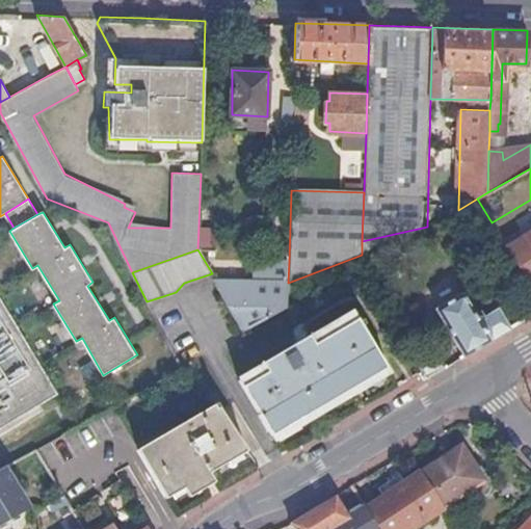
[(254,281),(215,281),(243,329),(247,327),(239,307),(254,308),(250,325),(287,305),(288,283),(289,261),(261,260),(261,268),(255,269),(254,281)]
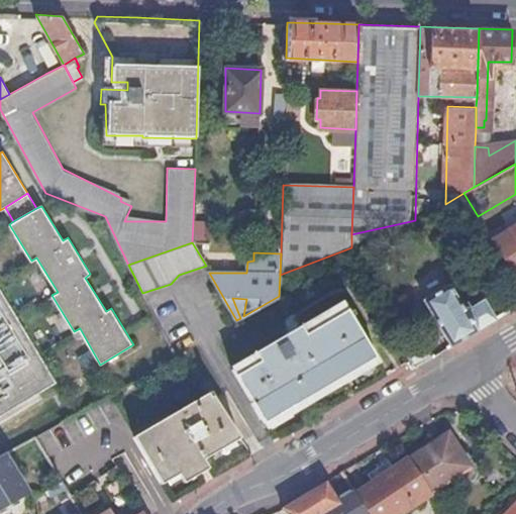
[(514,276),(505,262),(496,267),(504,281),(514,276)]
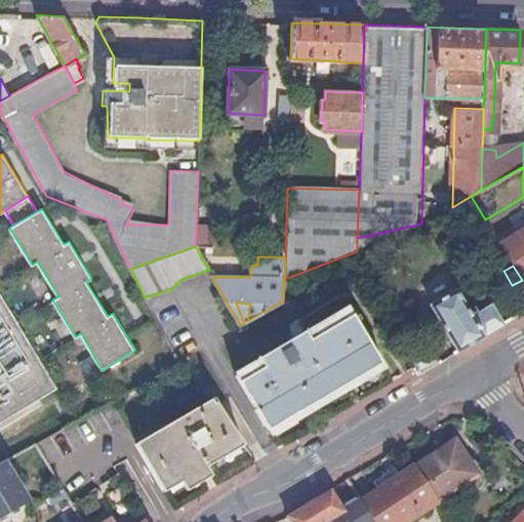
[(431,305),(458,350),(482,336),(504,324),(491,305),(478,312),(475,307),(470,310),(455,289),(431,305)]
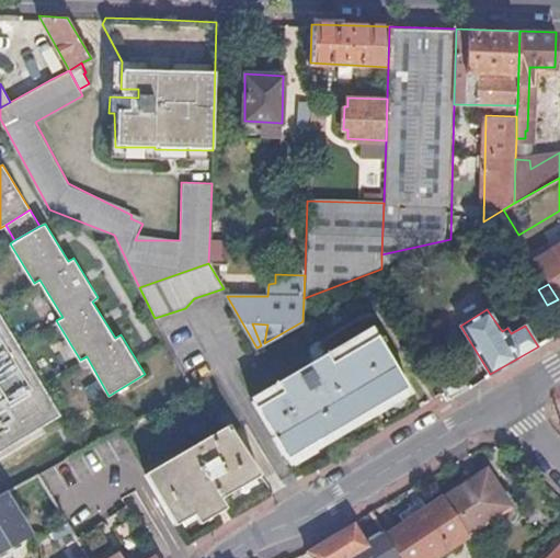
[(0,451),(61,414),(0,312),(0,451)]
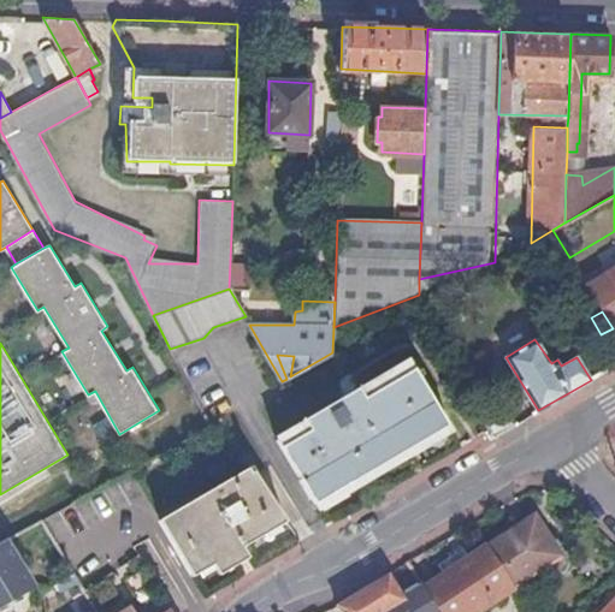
[(277,355),(287,379),(290,376),(294,356),(277,355)]
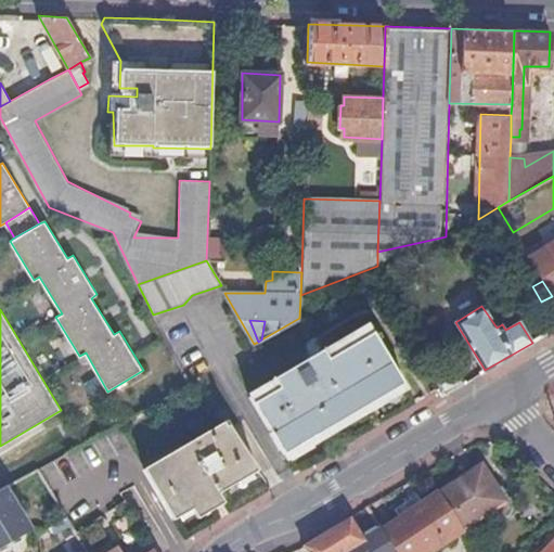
[(250,395),(284,451),(404,382),(379,338),(383,336),(379,332),(377,333),(371,324),(326,350),(325,347),(275,375),(277,379),(250,395)]
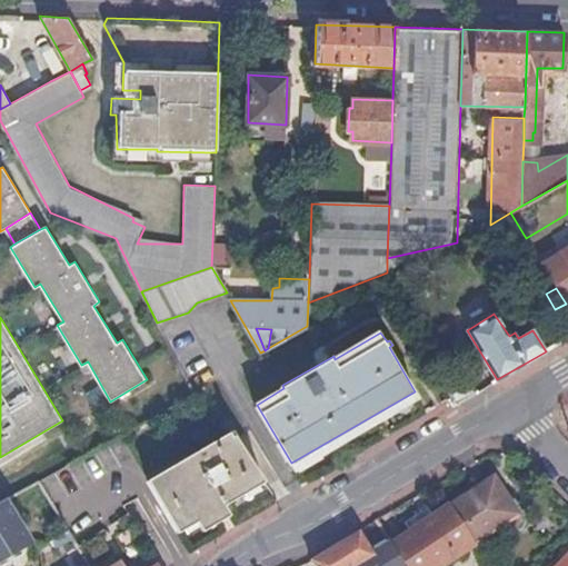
[(458,365),(441,376),(452,396),(457,405),(476,393),(458,365)]
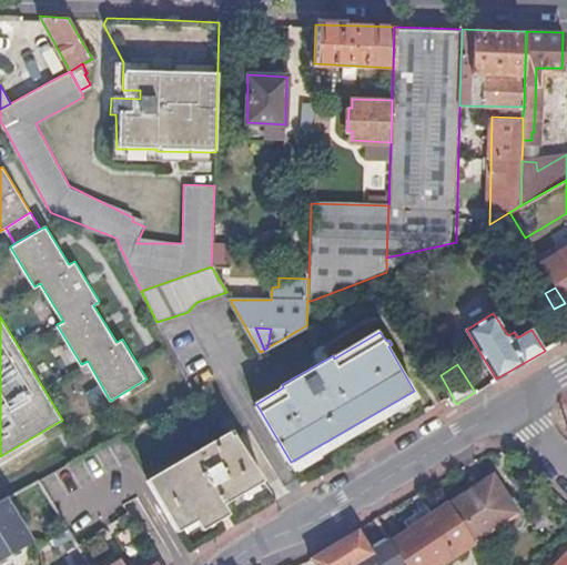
[(234,432),(231,427),(206,442),(209,446),(234,432)]
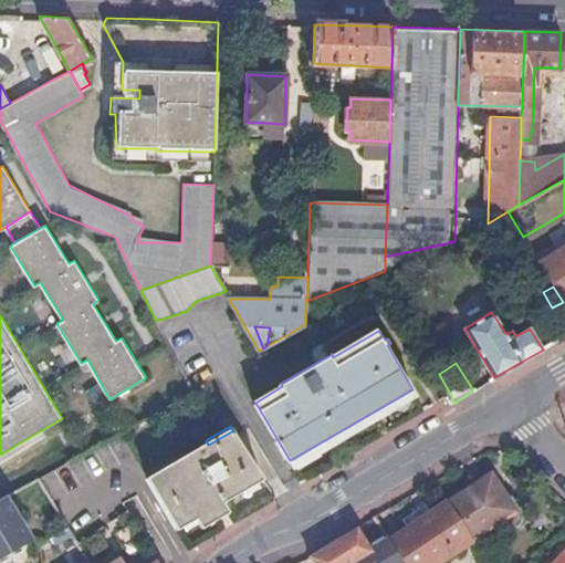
[(176,529),(263,477),(233,430),(208,445),(206,440),(190,449),(194,454),(147,480),(176,529)]
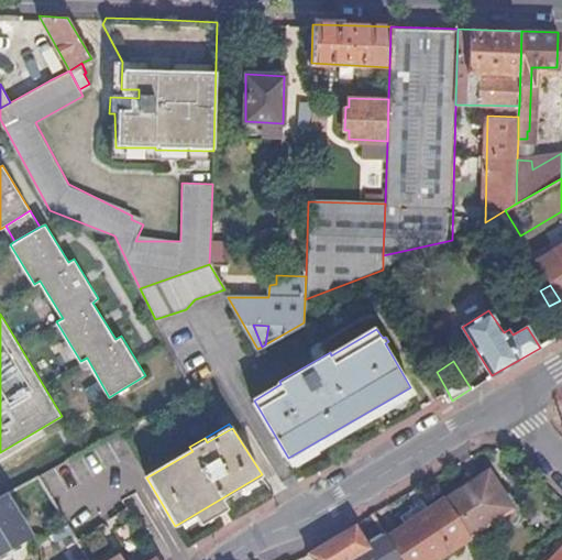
[(144,473),(146,478),(193,451),(189,447),(144,473)]
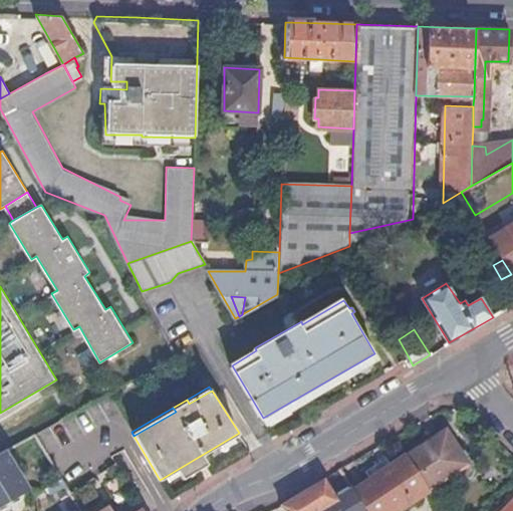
[(406,453),(429,488),(468,461),(445,428),(406,453)]
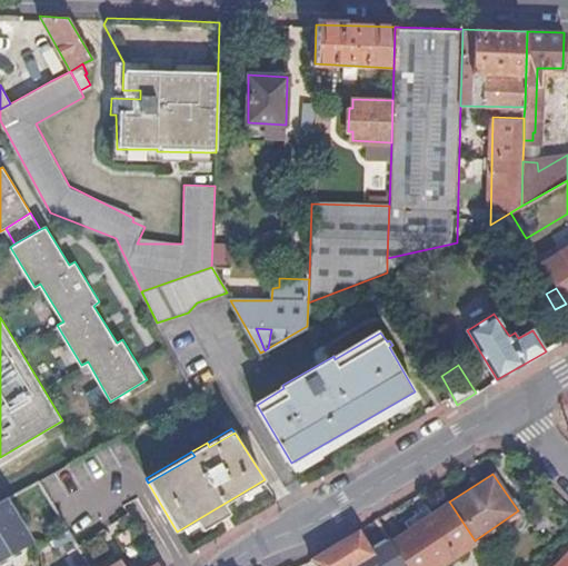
[(0,555),(29,539),(5,498),(0,500),(0,555)]
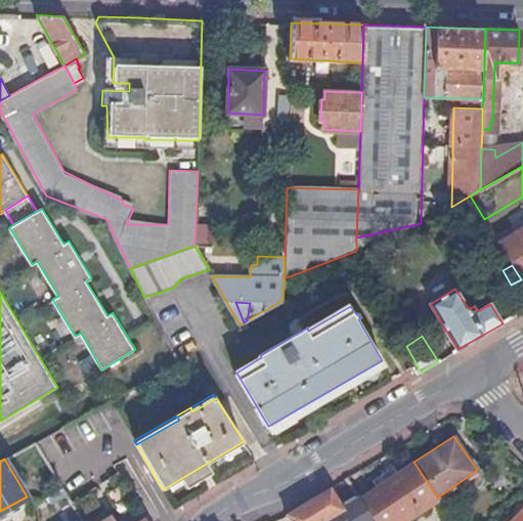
[(375,520),(402,520),(437,497),(413,462),(412,460),(358,495),(375,520)]
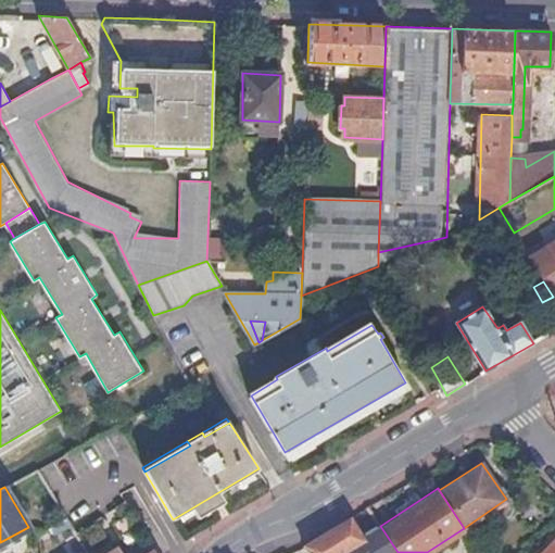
[(395,552),(398,552),(380,526),(364,536),(352,516),(331,528),(305,544),(311,552),(395,552)]
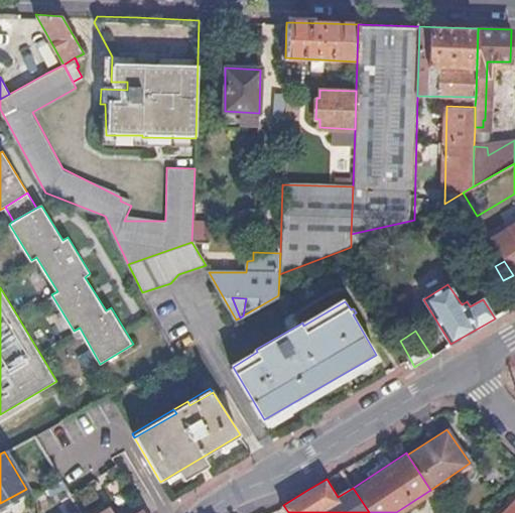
[(61,480),(49,487),(52,491),(65,485),(61,480)]
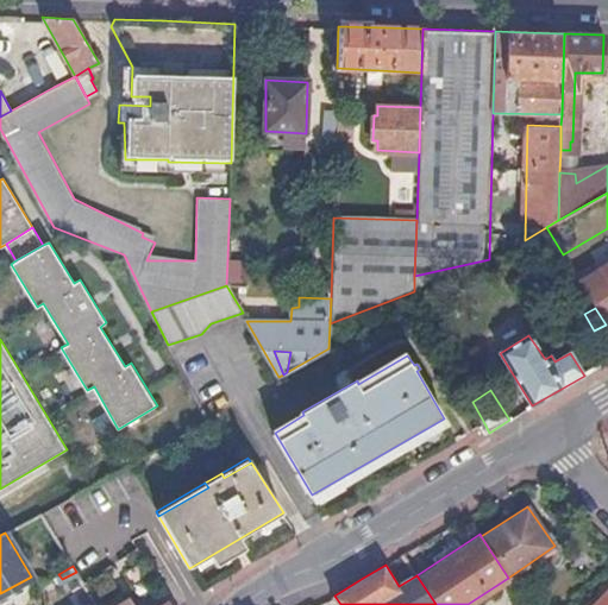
[(171,604),(163,588),(136,604),(171,604)]
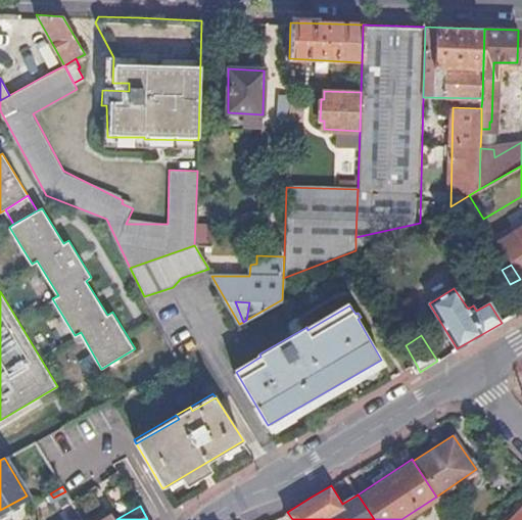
[(521,519),(521,507),(508,519),(521,519)]
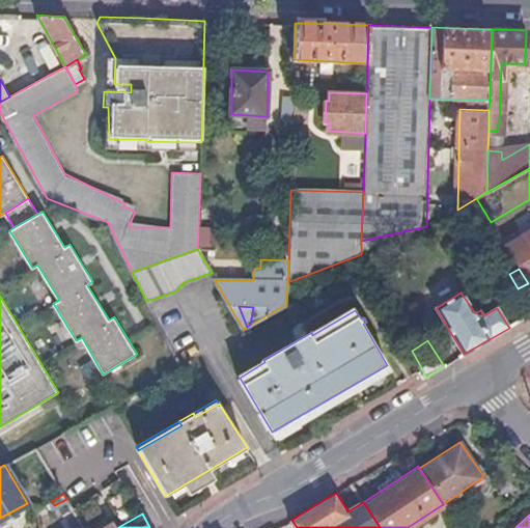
[(116,527),(109,517),(89,527),(116,527)]
